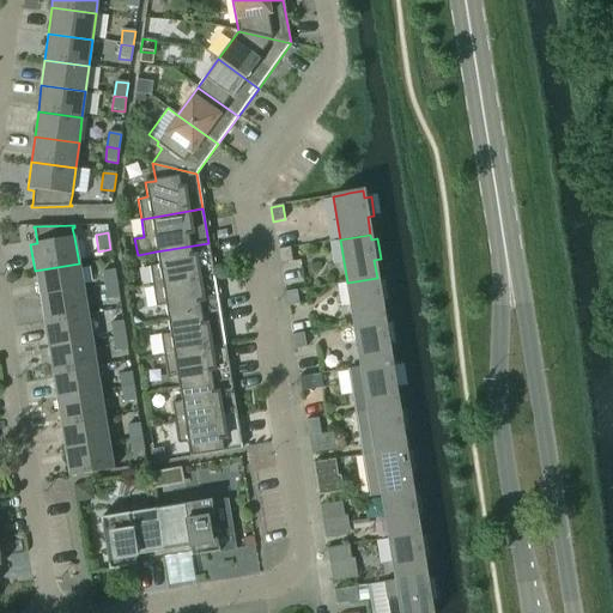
[(149,266),(152,286),(213,277),(208,243),(156,252),(158,265),(149,266)]
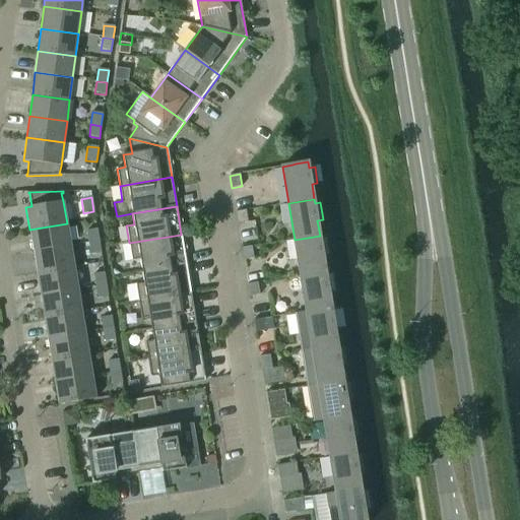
[(235,212),(237,224),(248,222),(246,210),(235,212)]
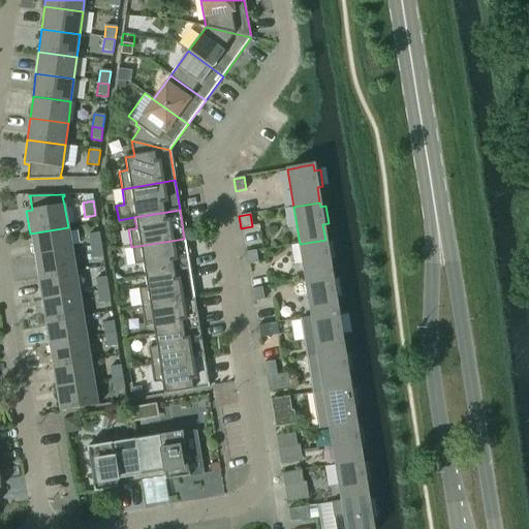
[(30,234),(33,256),(71,249),(68,227),(30,234)]
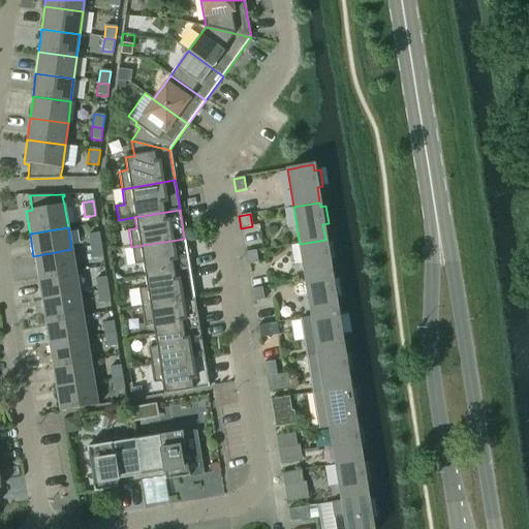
[(88,235),(90,247),(100,245),(98,232),(88,235)]
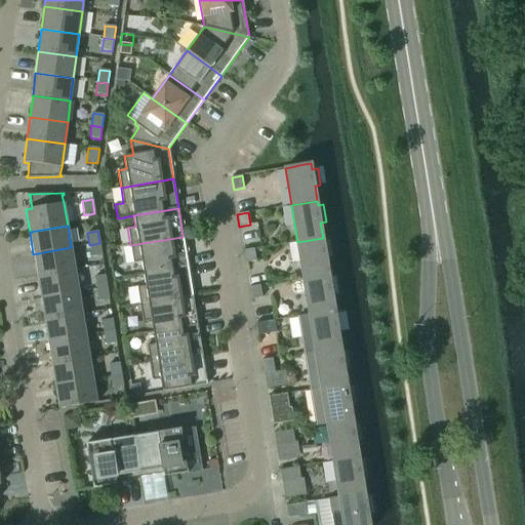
[(142,261),(144,274),(188,267),(183,237),(130,245),(133,263),(142,261)]
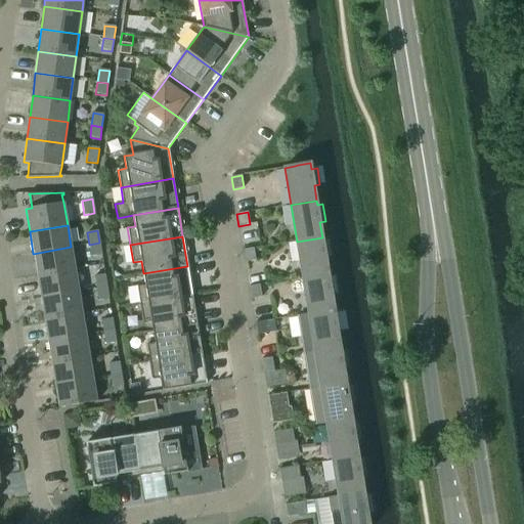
[(323,242),(322,237),(297,242),(302,277),(329,273),(325,259),(331,258),(329,241),(323,242)]
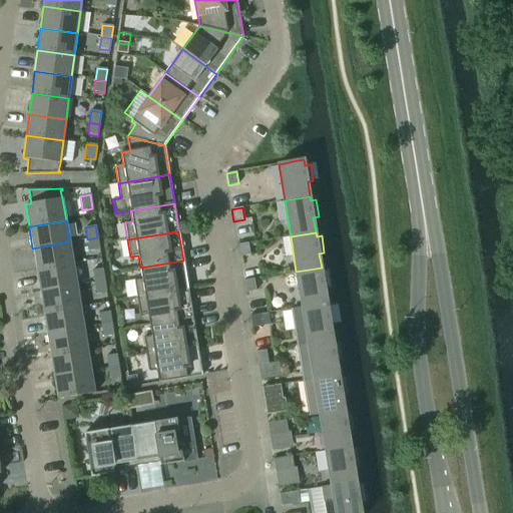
[(97,237),(87,239),(89,250),(99,249),(97,237)]
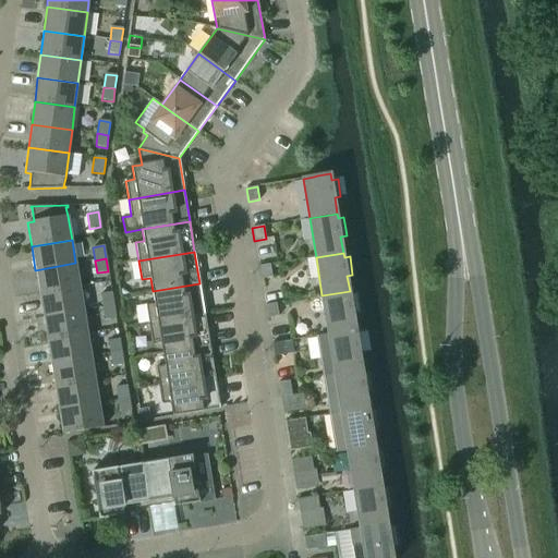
[(35,270),(39,293),(80,287),(75,263),(35,270)]
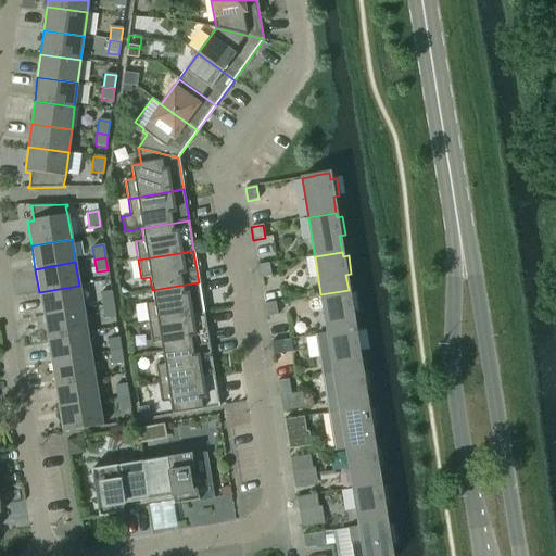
[(257,265),(260,278),(270,276),(268,263),(257,265)]
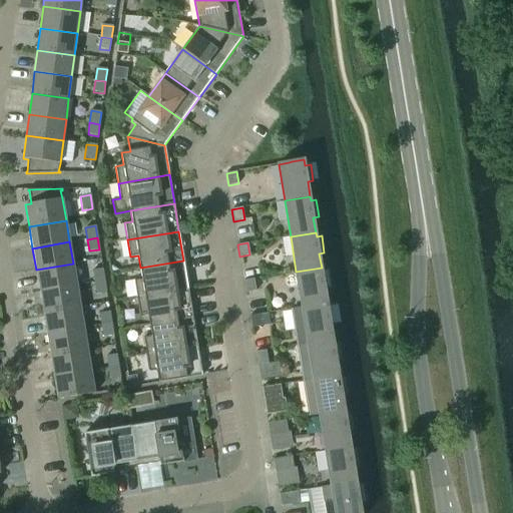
[(134,281),(136,298),(188,289),(183,261),(140,268),(142,279),(134,281)]
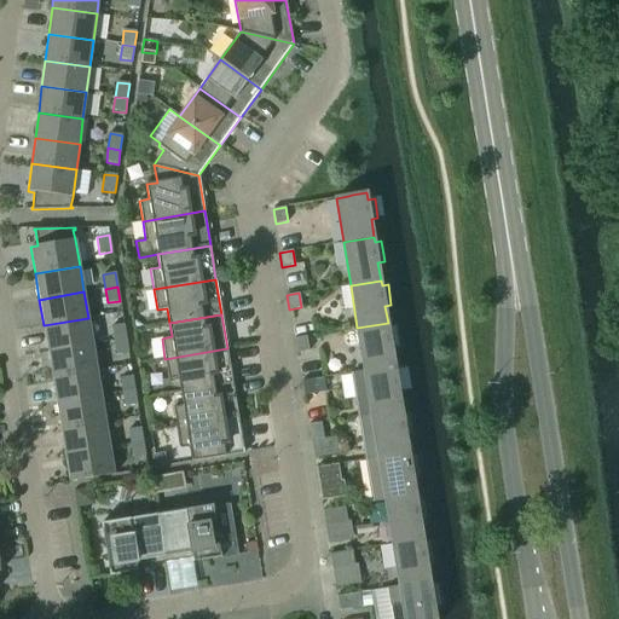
[(44,325),(48,352),(92,343),(88,318),(44,325)]
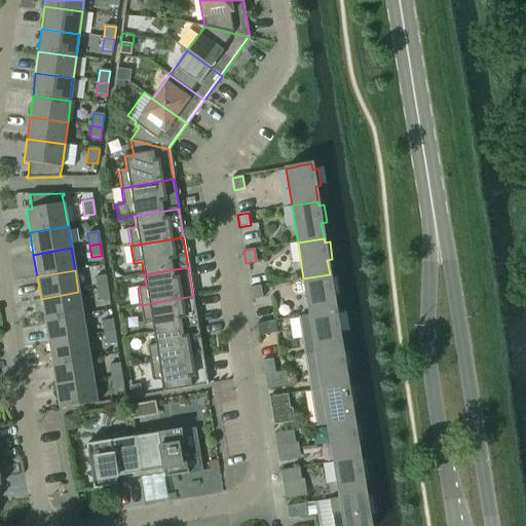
[(330,278),(330,274),(303,278),(309,315),(335,311),(333,296),(338,295),(335,278),(330,278)]
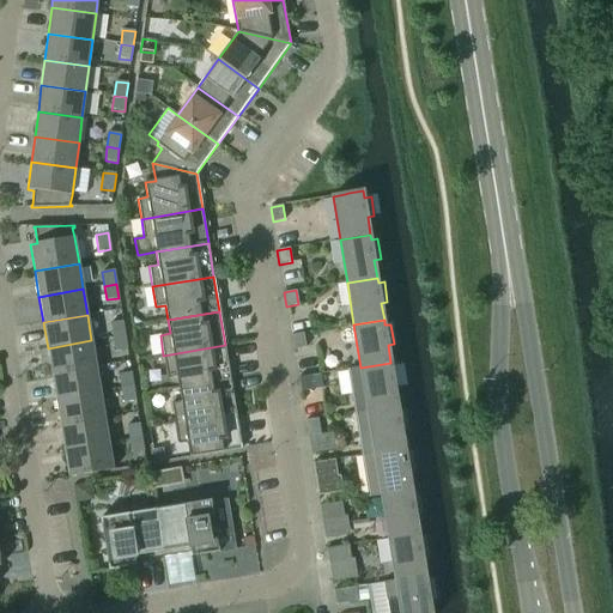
[(110,323),(113,337),(125,335),(122,321),(110,323)]
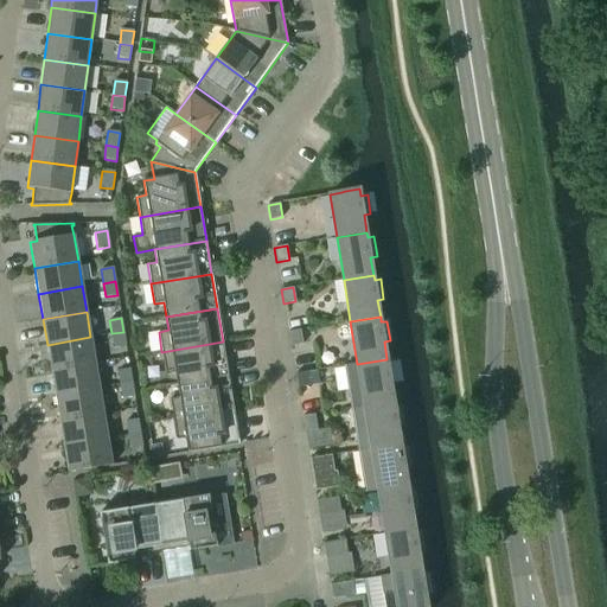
[(288,332),(291,346),(302,344),(300,330),(288,332)]
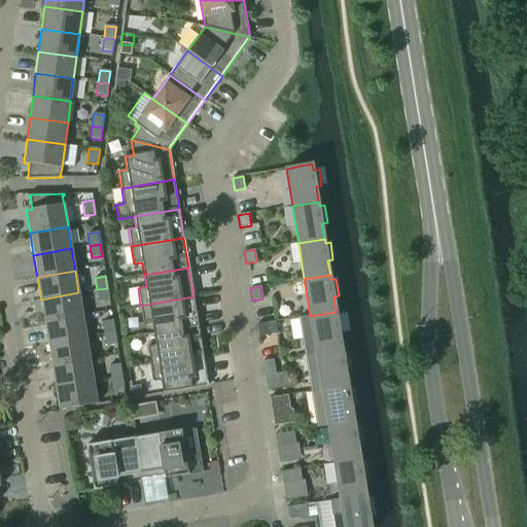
[(107,288),(97,289),(99,302),(109,301),(107,288)]
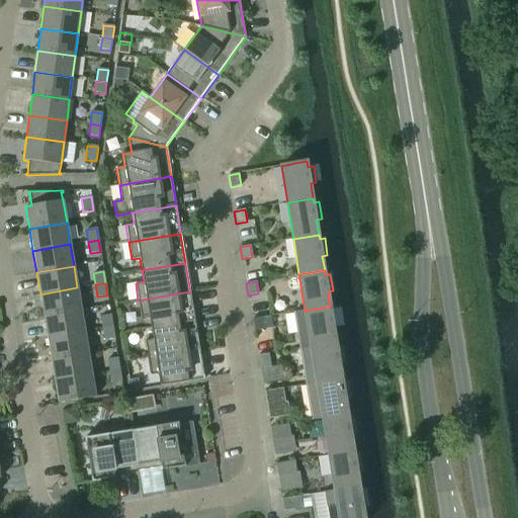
[(40,294),(44,316),(81,310),(77,287),(40,294)]
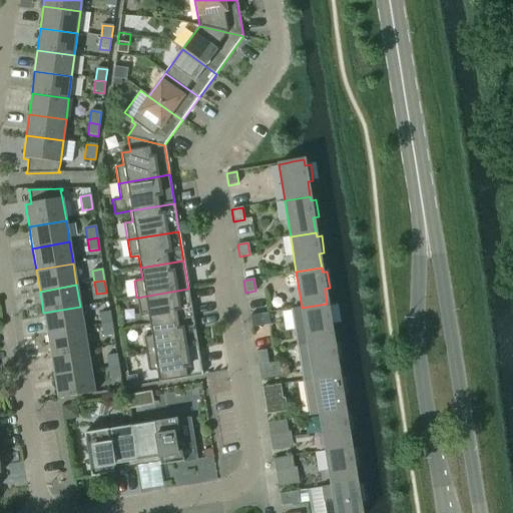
[(147,314),(149,325),(192,318),(188,289),(136,298),(139,315),(147,314)]
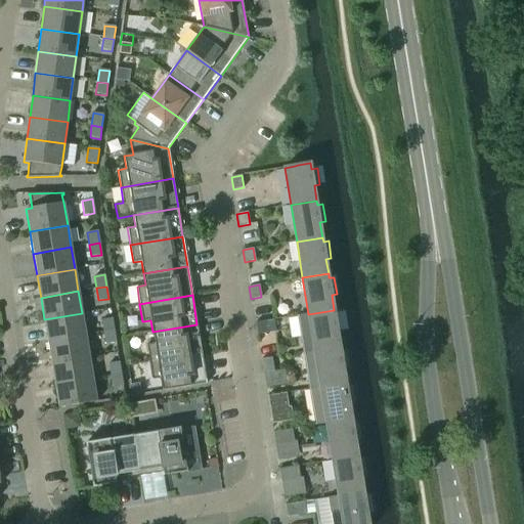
[(304,352),(314,351),(340,347),(338,332),(343,331),(340,313),(335,314),(334,310),(308,314),(298,315),(304,352)]
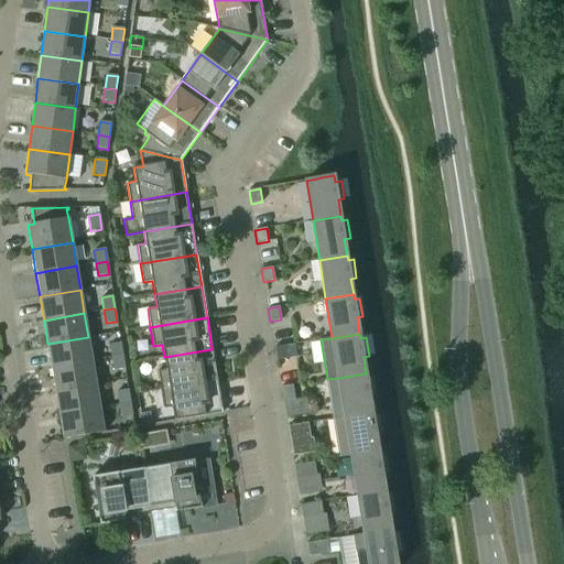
[(47,344),(52,367),(91,360),(88,337),(47,344)]
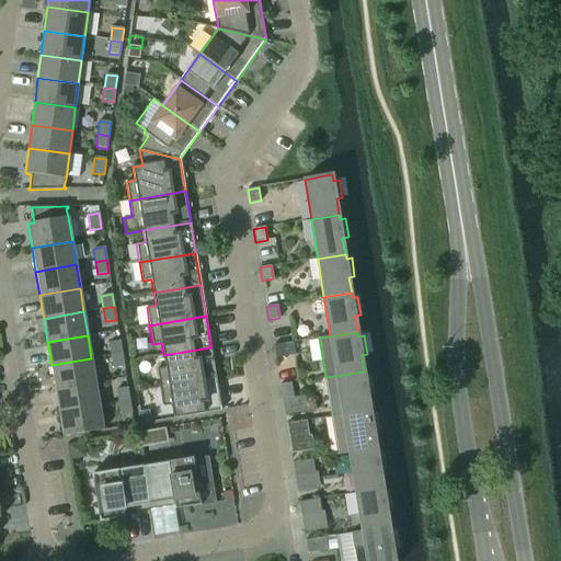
[(109,342),(111,355),(122,354),(119,341),(109,342)]
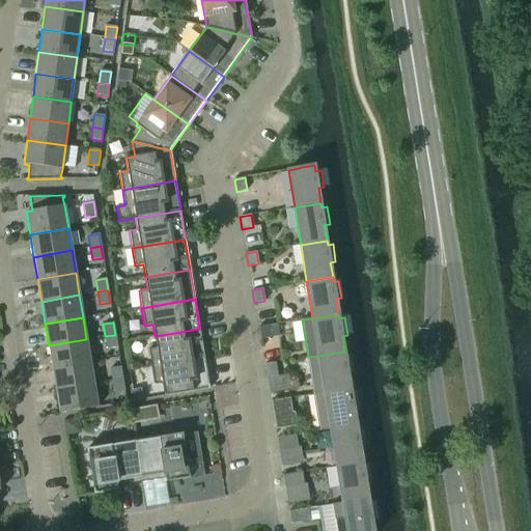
[(258,327),(260,339),(271,338),(269,326),(258,327)]
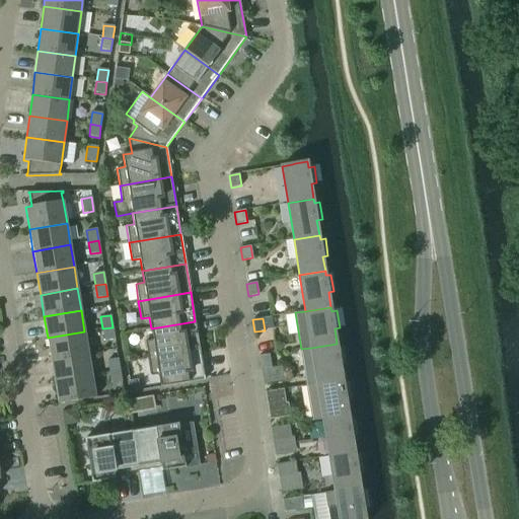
[(145,342),(148,359),(200,350),(195,321),(151,328),(153,340),(145,342)]
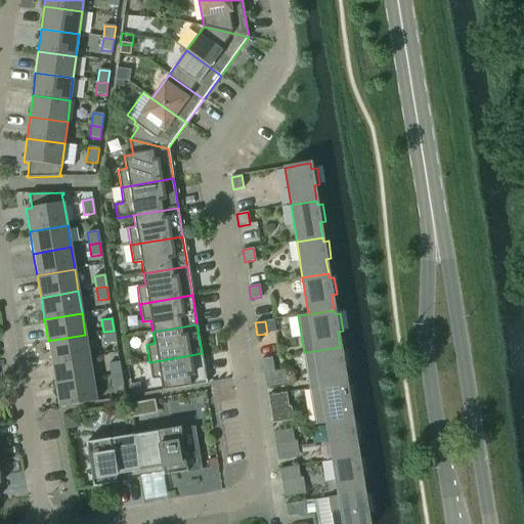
[(114,331),(103,332),(105,344),(116,342),(114,331)]
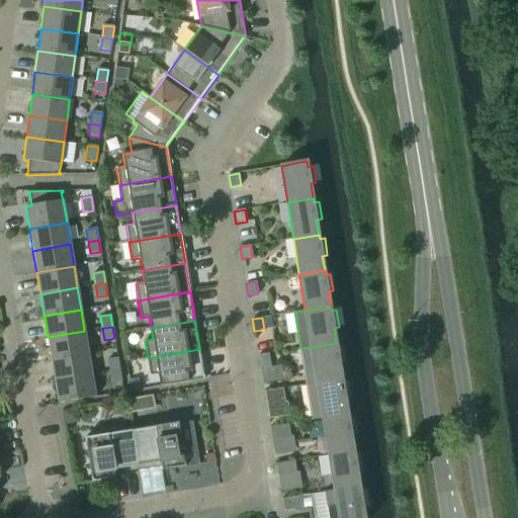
[(48,337),(51,359),(88,353),(84,331),(48,337)]
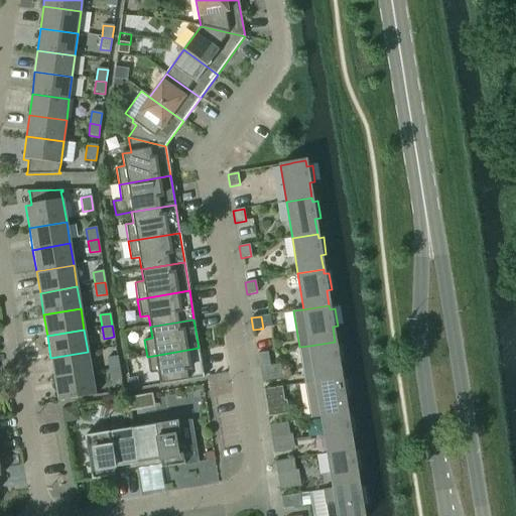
[(305,383),(315,381),(341,377),(339,363),(344,362),(341,345),(336,346),(335,342),(309,346),(299,347),(305,383)]
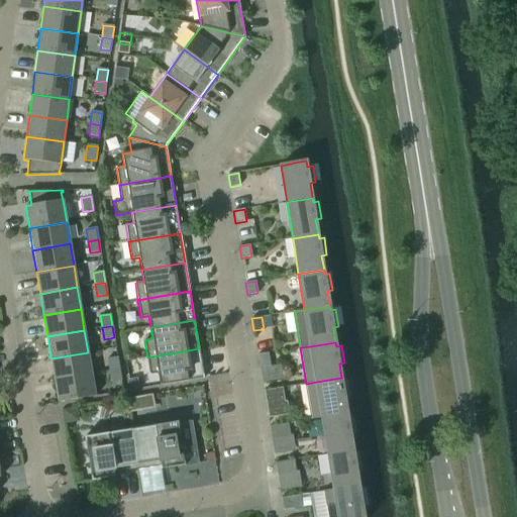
[(199,348),(147,357),(149,375),(158,373),(160,386),(204,379),(199,348)]
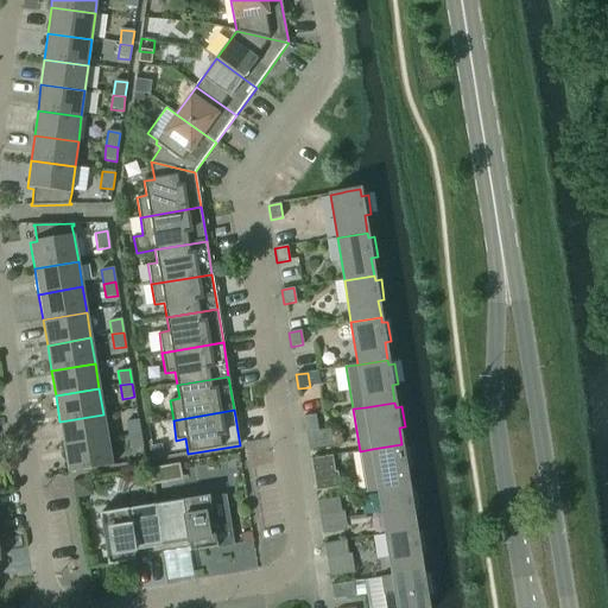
[(59,422),(64,447),(107,439),(103,415),(59,422)]
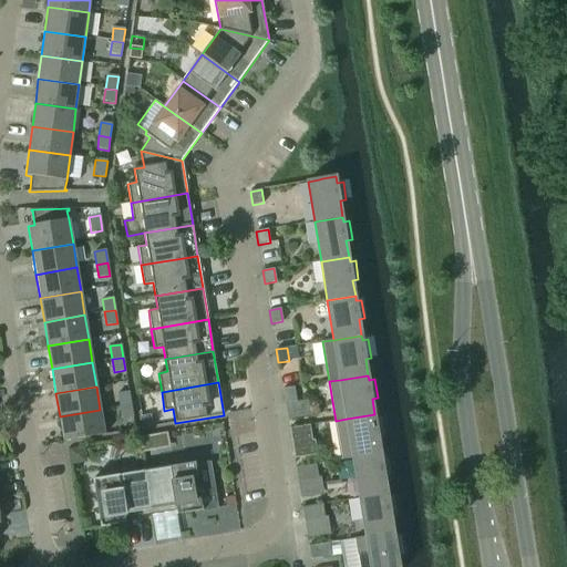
[(282,389),(285,402),(296,400),(294,387),(282,389)]
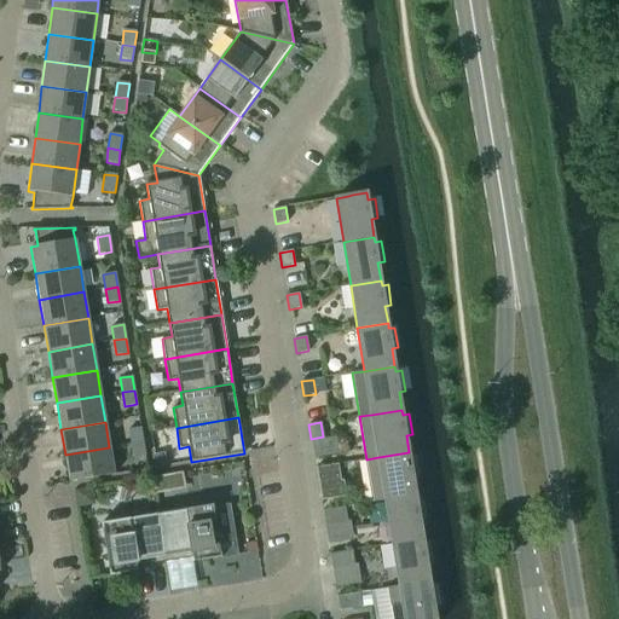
[(128,429),(131,444),(143,441),(140,427),(128,429)]
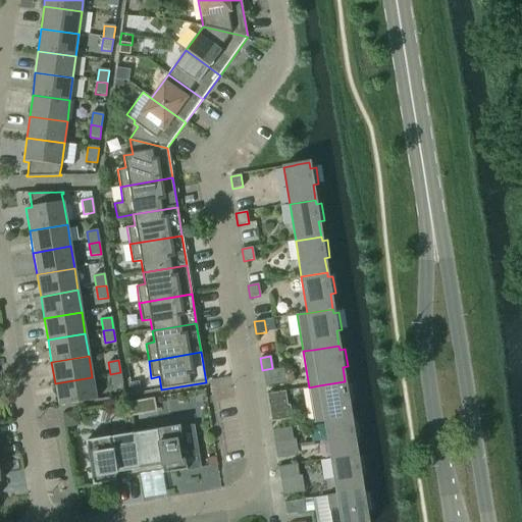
[(120,372),(110,374),(112,386),(122,384),(120,372)]
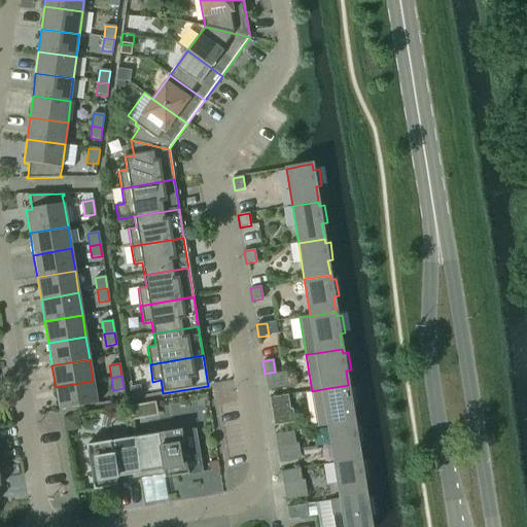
[(93,381),(56,387),(59,410),(97,403),(93,381)]
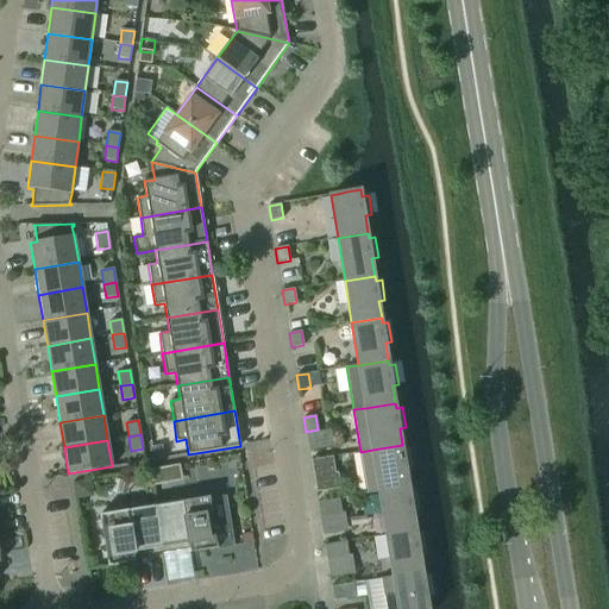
[(403,451),(402,445),(372,450),(360,452),(368,495),(380,493),(409,488),(407,470),(412,469),(409,450),(403,451)]
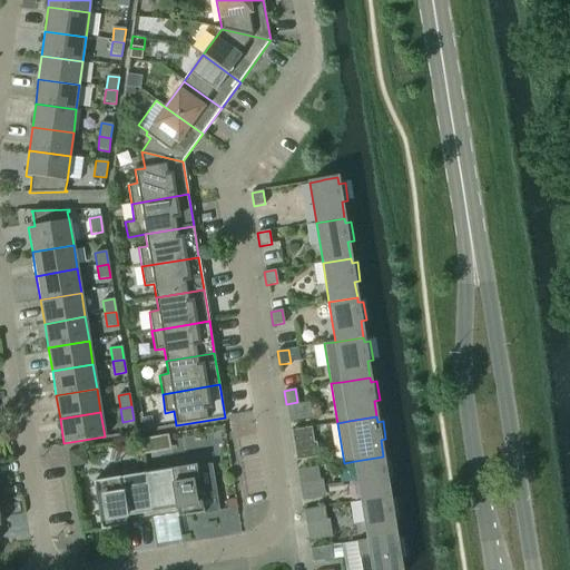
[(302,429),(290,431),(292,444),(313,441),(311,428),(302,429)]
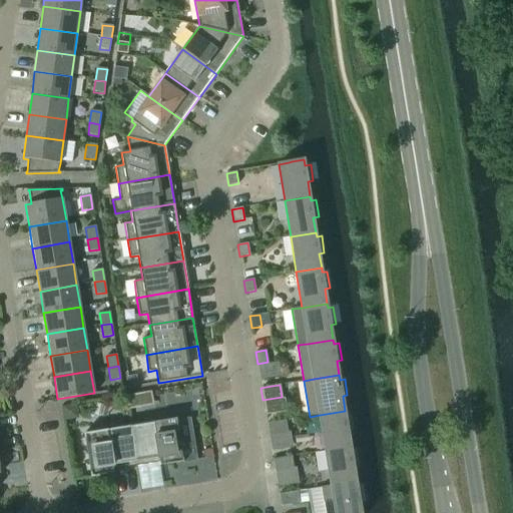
[(345,411),(320,415),(326,450),(351,446),(348,432),(354,431),(351,414),(346,415),(345,411)]
